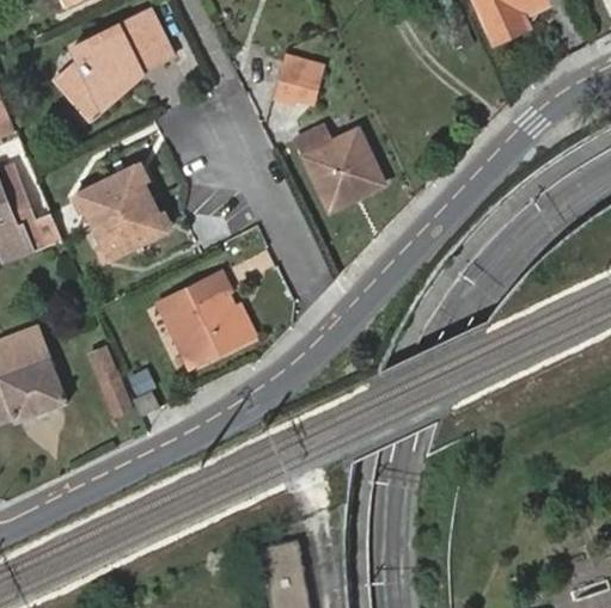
[(480,0),(498,37),(530,23),(527,20),(533,7),(550,0),(480,0)]
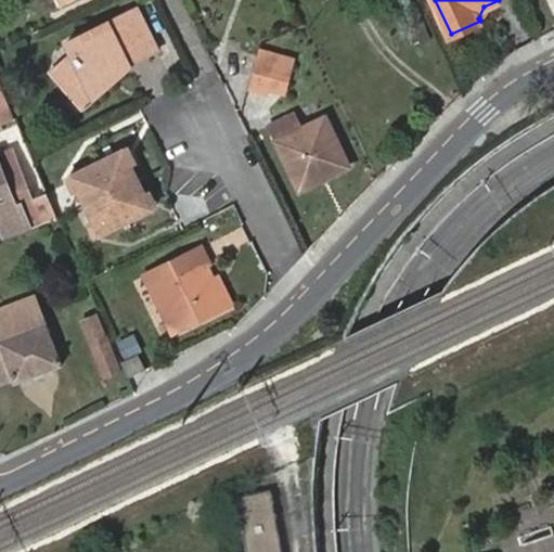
[(101,79),(112,74),(141,60),(159,51),(139,5),(66,40),(72,52),(52,69),(87,107),(106,90),(101,79)]
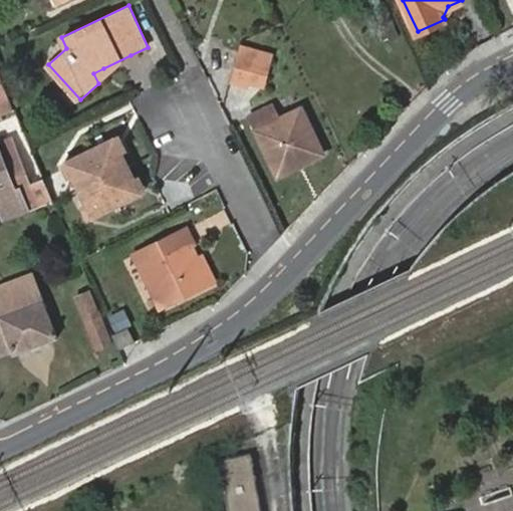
[(233,77),(265,86),(276,50),(244,41),(233,77)]
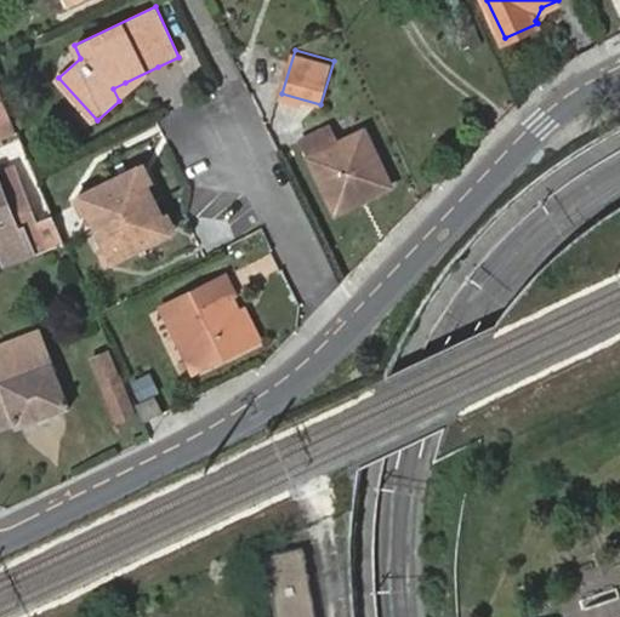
[(130,91),(125,83),(113,89),(119,101),(130,91)]
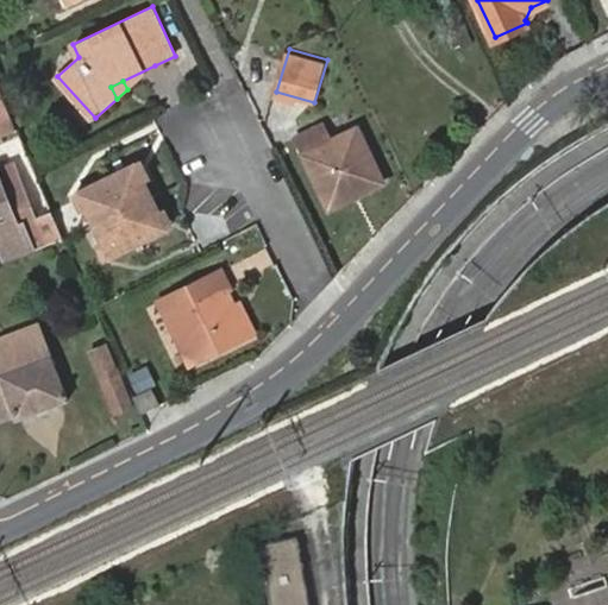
[(0,134),(14,130),(8,115),(0,118),(0,134)]
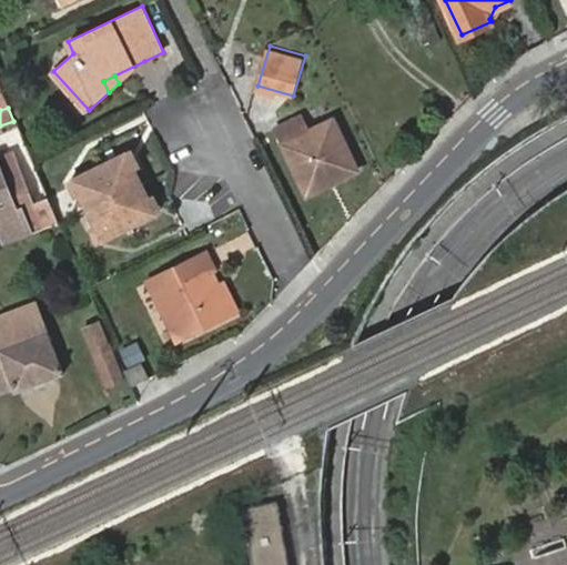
[(277,128),(310,193),(358,170),(335,121),(313,132),(305,114),(277,128)]
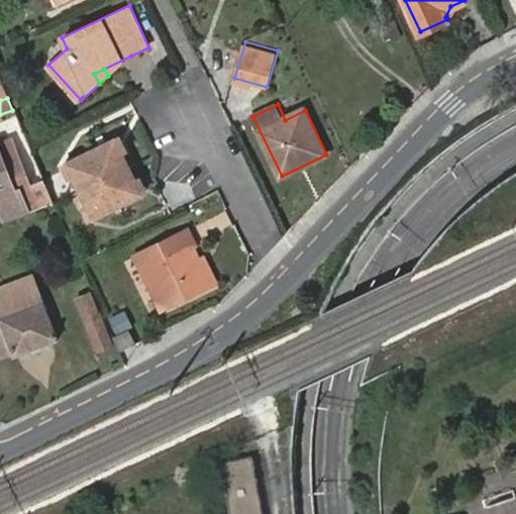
[(119,137),(114,139),(120,152),(125,149),(119,137)]
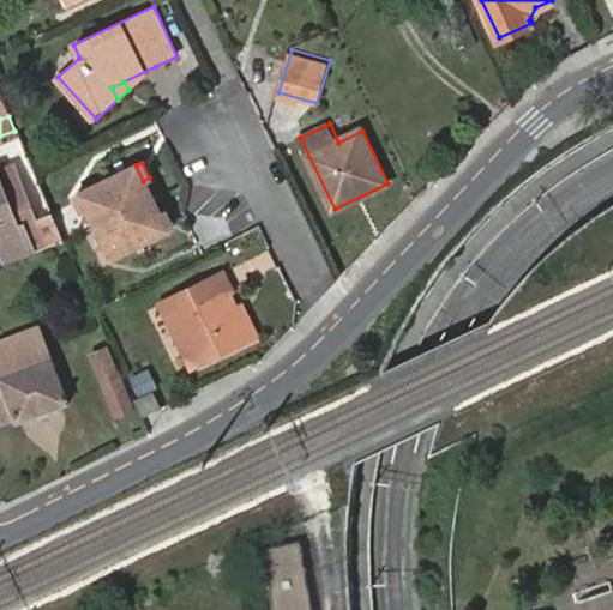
[(88,209),(104,242),(112,258),(167,230),(160,215),(143,181),(136,165),(80,193),(88,209)]
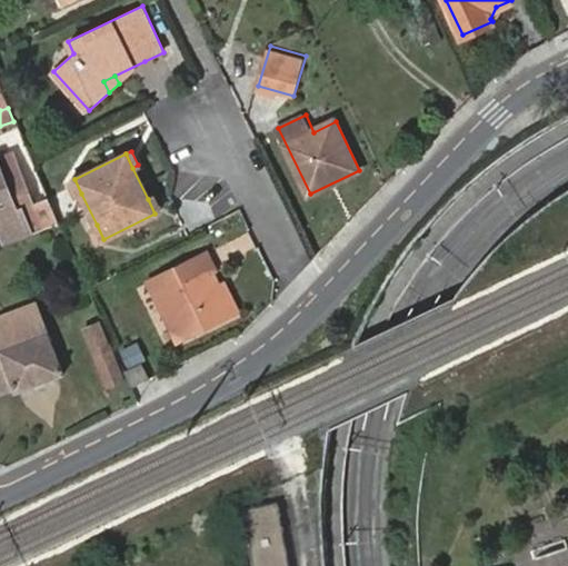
[(0,225),(5,237),(58,217),(47,192),(30,198),(21,175),(6,180),(0,166),(0,225)]
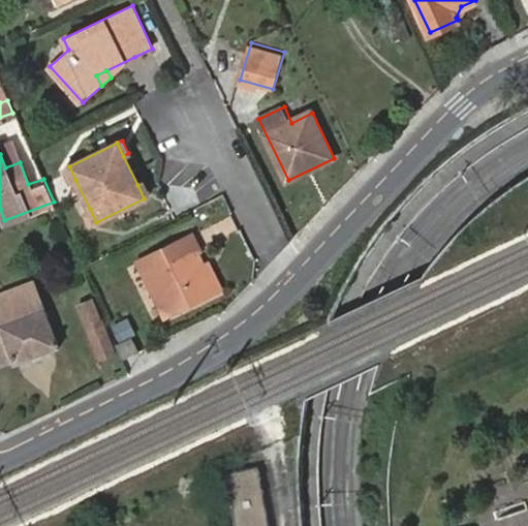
[(68,183),(75,180),(69,166),(62,171),(68,183)]
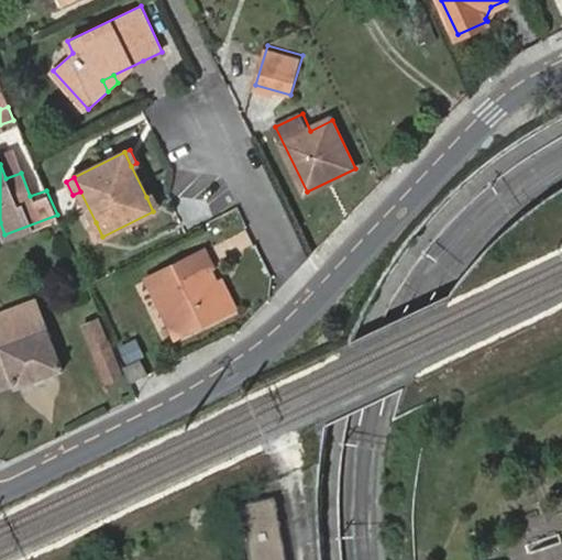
[(152,195),(146,197),(153,211),(158,208),(152,195)]
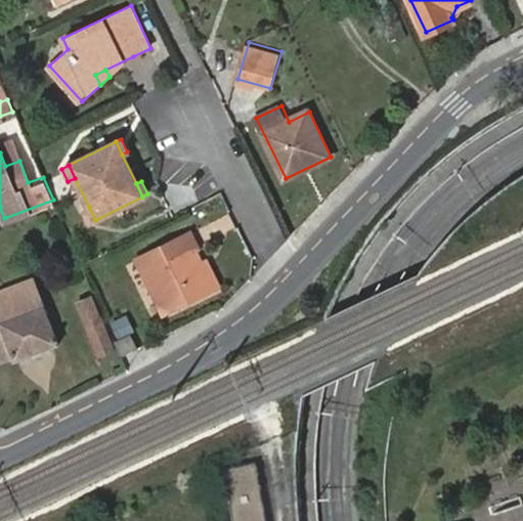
[(95,220),(89,207),(83,210),(89,223),(95,220)]
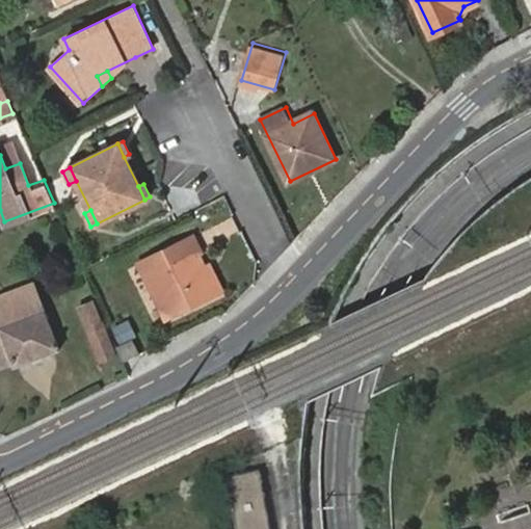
[(164,315),(216,291),(190,234),(137,259),(164,315)]
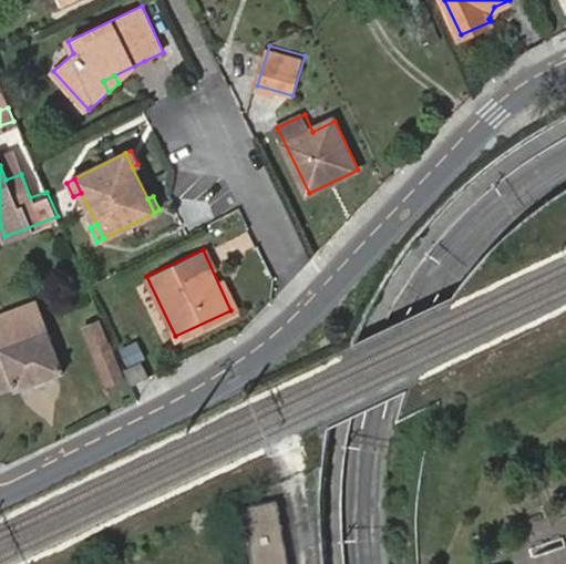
[(0,389),(11,386),(14,391),(63,371),(37,303),(0,315),(0,389)]
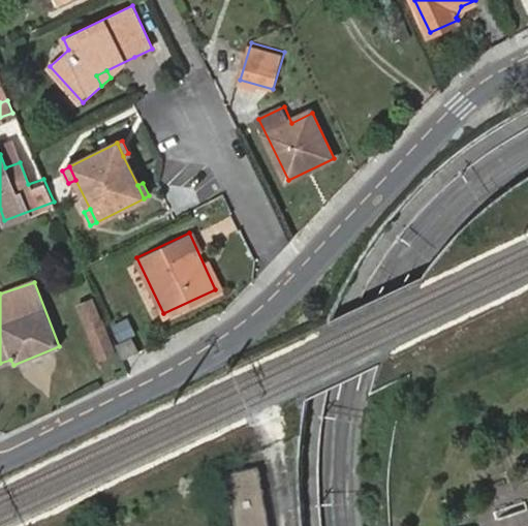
[(80,307),(101,359),(115,353),(92,302),(80,307)]
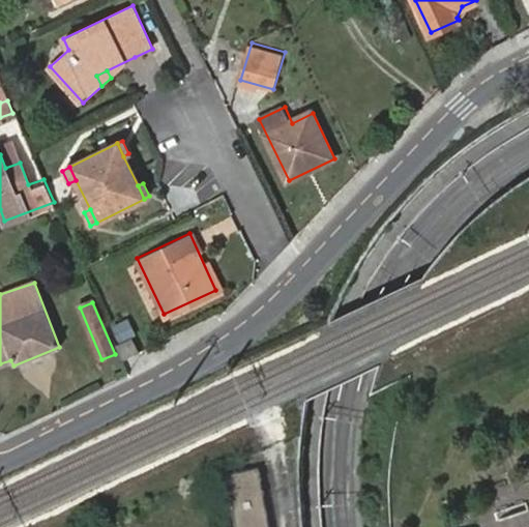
[(117,343),(125,359),(140,352),(133,335),(117,343)]
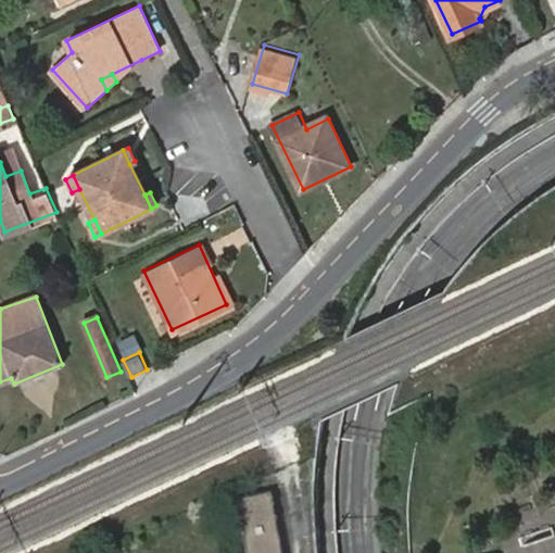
[(282,552),(272,491),(237,498),(246,552),(282,552)]
